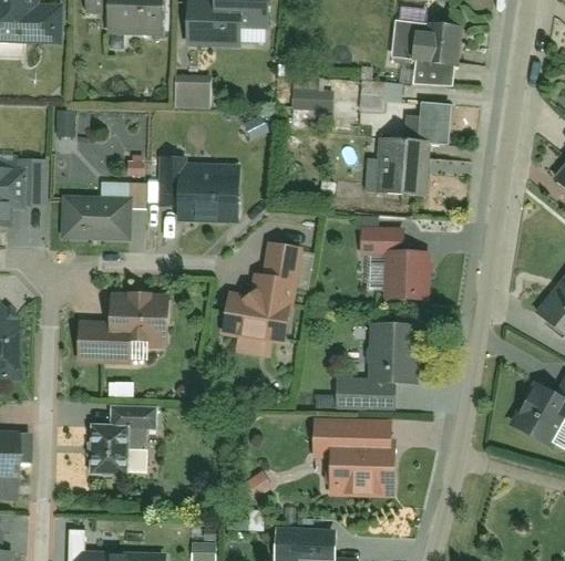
[(0,39),(54,40),(55,0),(0,0),(0,39)]
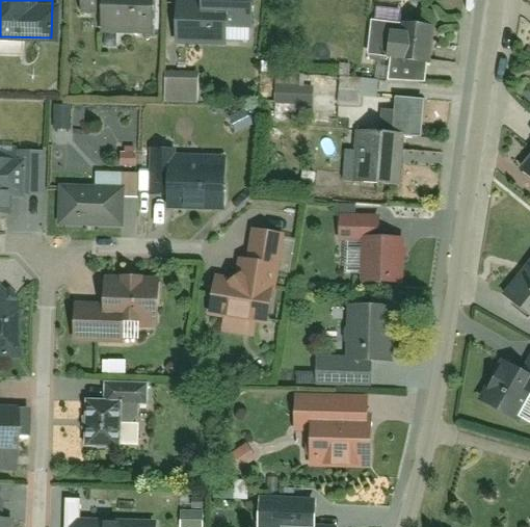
[(94,0),(96,32),(149,30),(148,0),(94,0)]
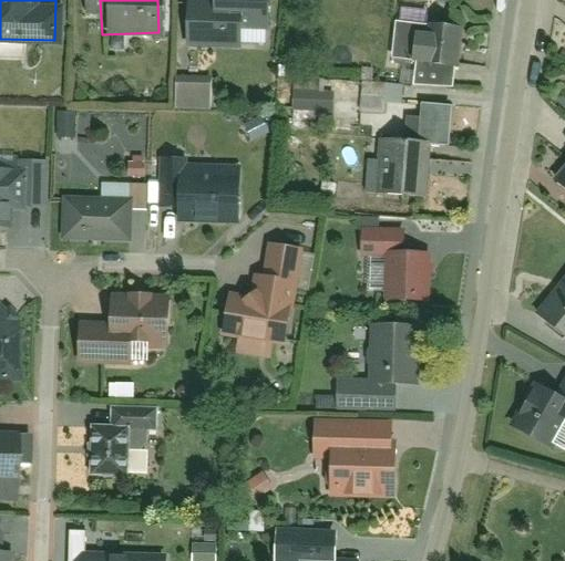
[(209,0),(211,8),(178,9),(178,44),(240,43),(240,32),(269,31),(268,0),(209,0)]
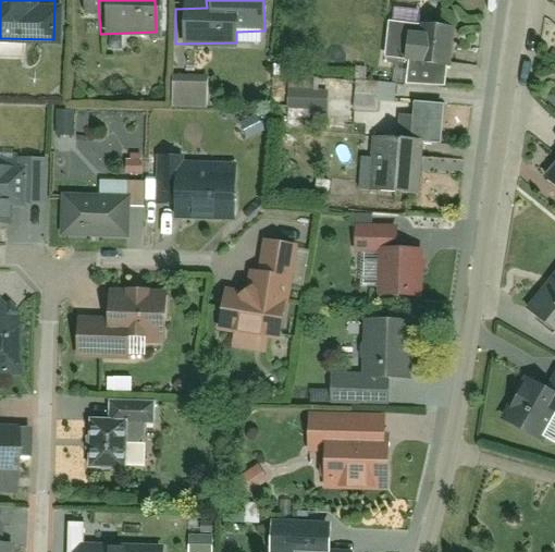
[(382,7),(382,56),(402,57),(402,82),(442,82),(442,57),(451,57),(451,8),(382,7)]
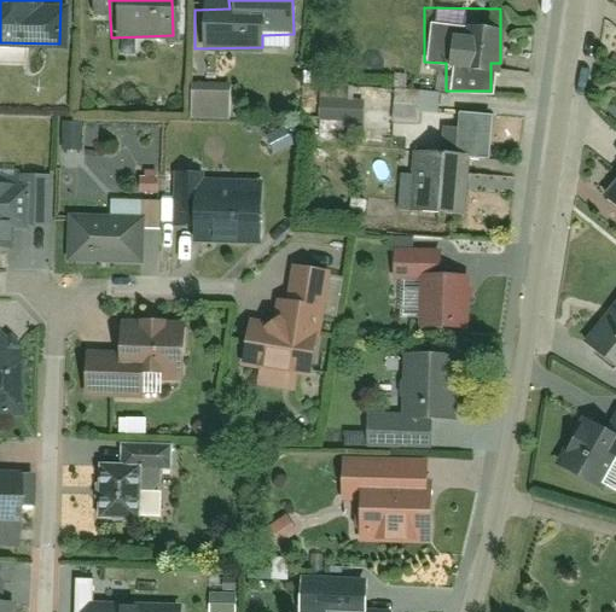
[(192,88),(191,117),(226,118),(227,89),(192,88)]
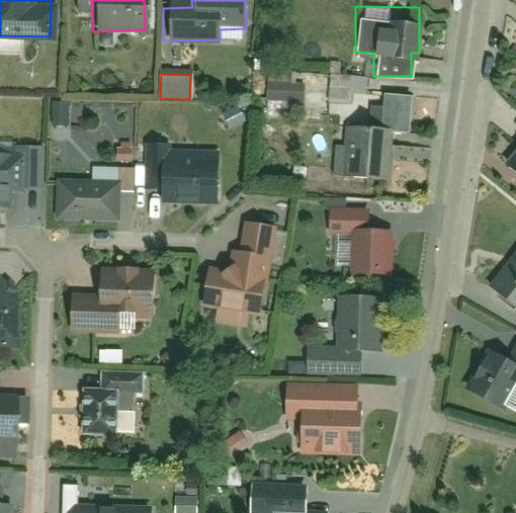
[(411,93),(383,92),(382,120),(410,122),(411,93)]
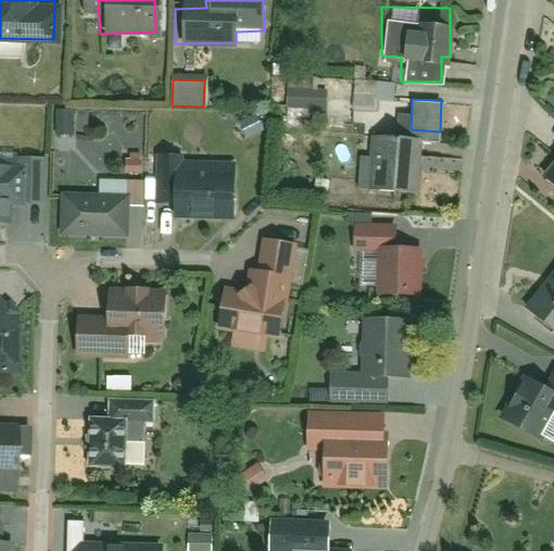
[(372,134),(372,187),(419,188),(420,134),(372,134)]
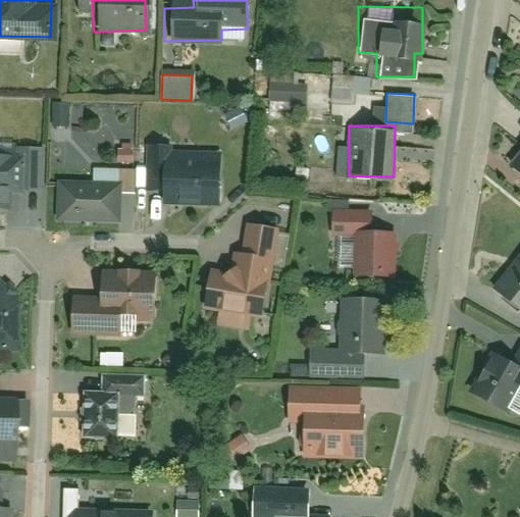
[(9,189),(41,189),(41,146),(9,146),(9,189)]
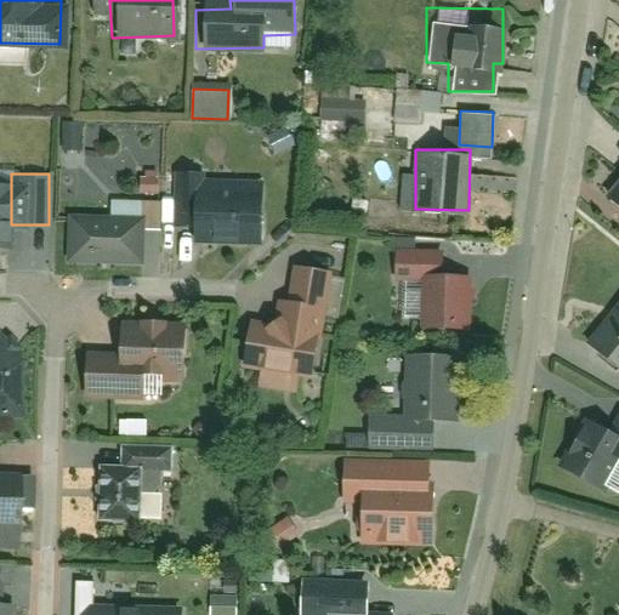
[(196,178),(194,238),(261,239),(262,178),(196,178)]
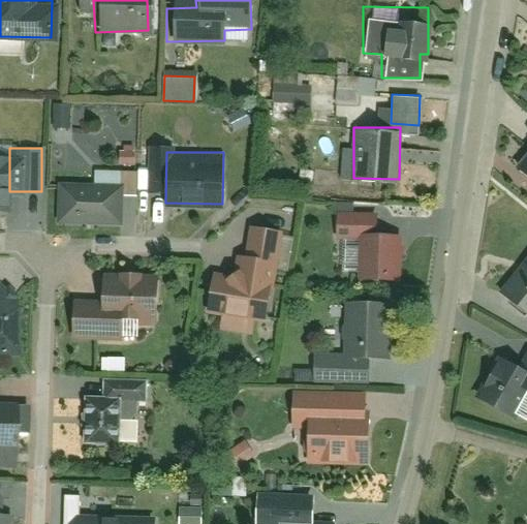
[(124,193),(140,194),(142,168),(126,167),(124,193)]
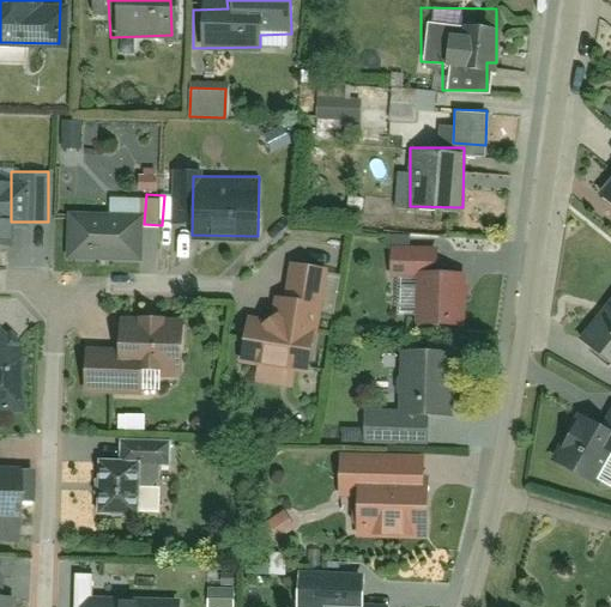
[(62,206),(62,258),(140,256),(139,205),(62,206)]
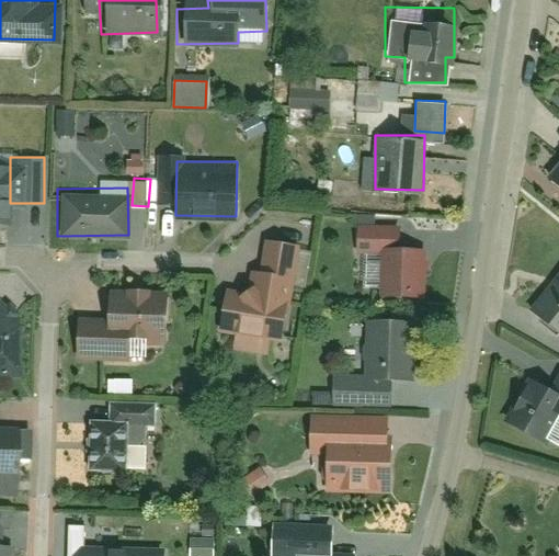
[(384,246),(408,246),(407,222),(366,223),(366,246),(384,246)]
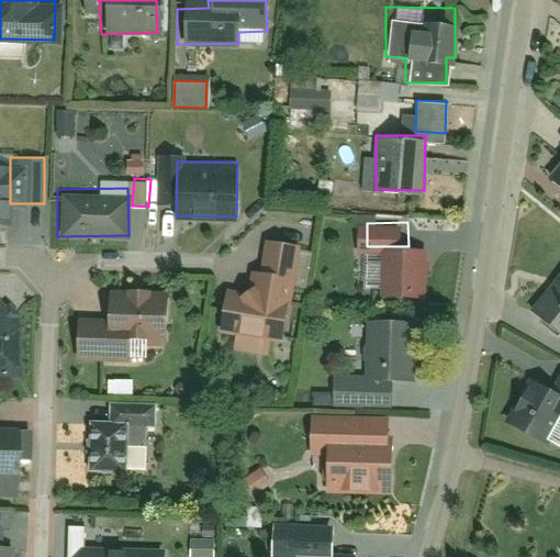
[(215,337),(279,351),(300,244),(260,235),(245,311),(222,307),(215,337)]
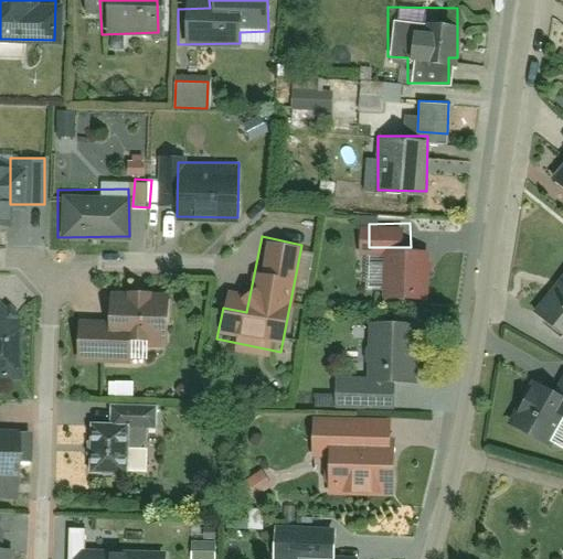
[(386,247),(386,298),(431,297),(431,247),(411,247),(386,247)]
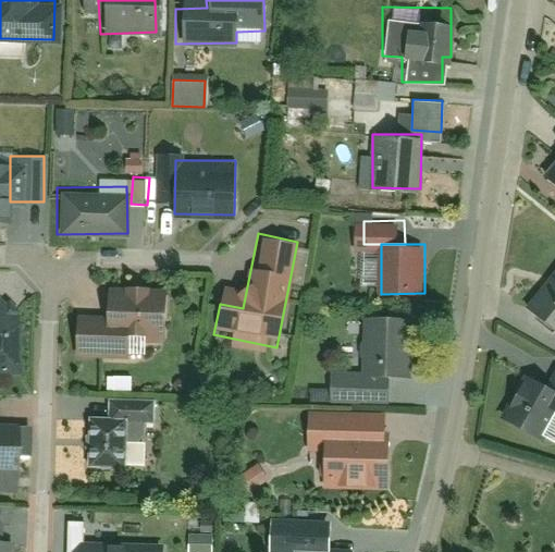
[(554,259),(522,303),(554,327),(554,259)]
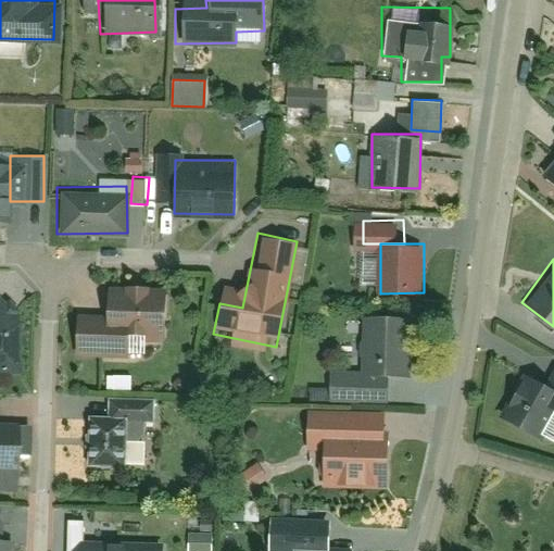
[(164,286),(102,287),(103,327),(75,328),(75,355),(131,354),(131,337),(165,336),(164,286)]
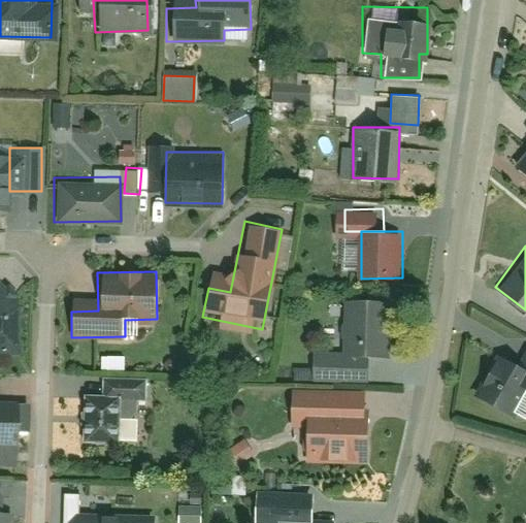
[(0,348),(14,350),(15,304),(0,288),(0,348)]
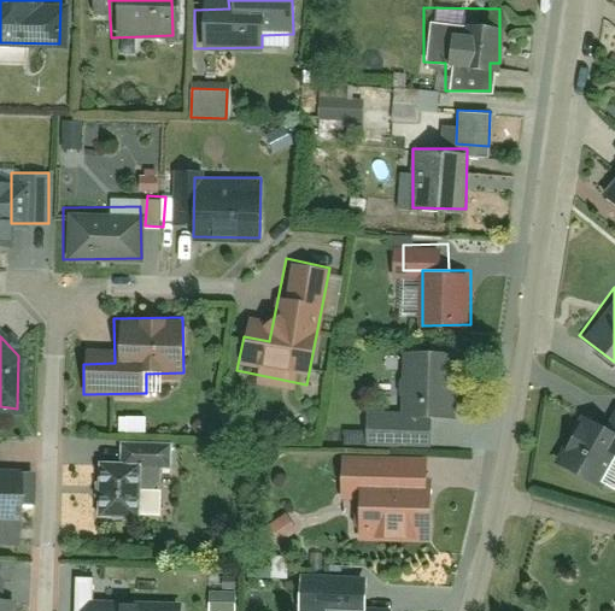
[(399,346),(400,417),(456,416),(455,345),(399,346)]
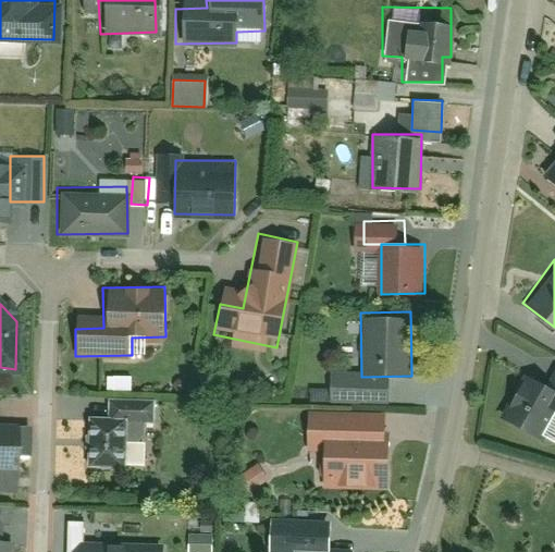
[(554,440),(554,375),(552,382),(527,370),(504,416),(554,440)]
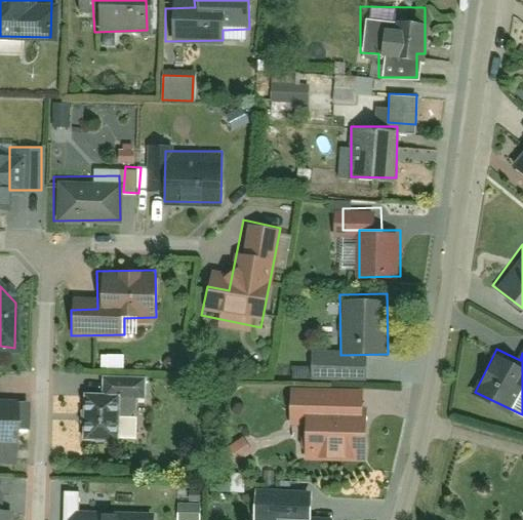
[(309,359),(310,382),(367,380),(366,357),(309,359)]
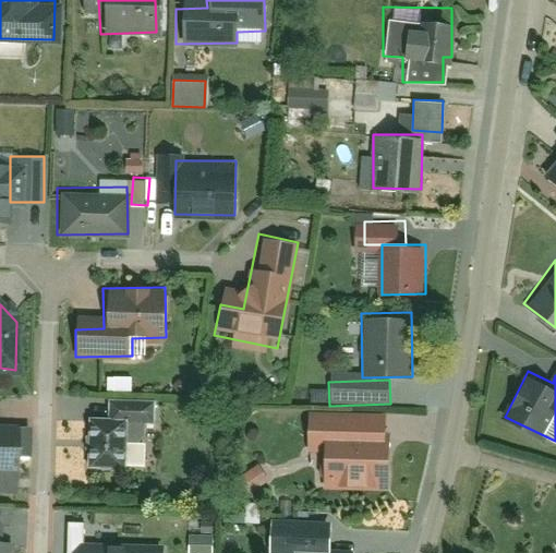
[(118,398),(118,400),(87,401),(89,467),(134,466),(134,431),(149,431),(149,397),(118,398)]
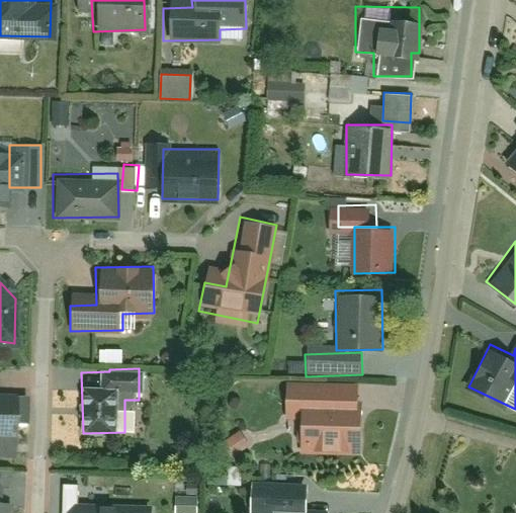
[(291,417),(291,452),(359,451),(359,404),(353,404),(352,381),(286,382),(286,417),(291,417)]
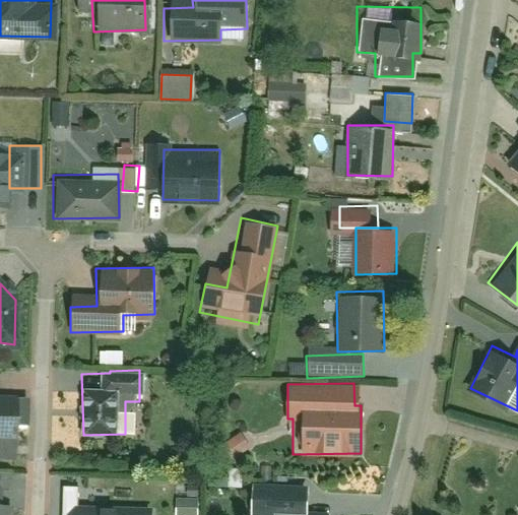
[(0,438),(11,439),(11,407),(0,406),(0,438)]
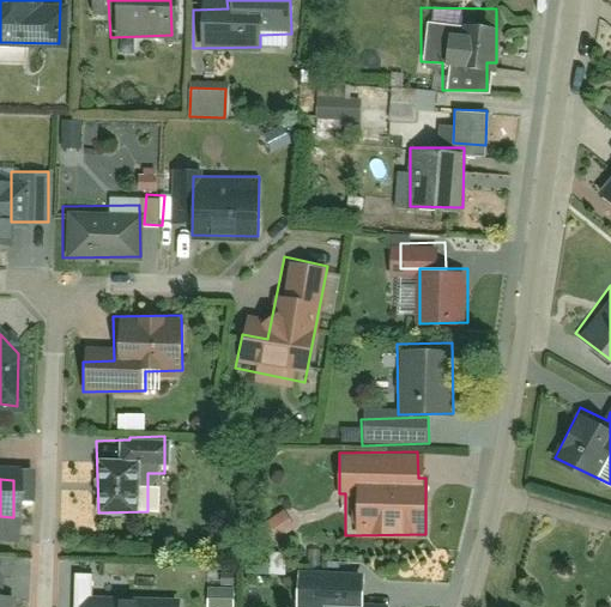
[(340,598),(369,600),(371,570),(313,566),(310,596),(340,598)]
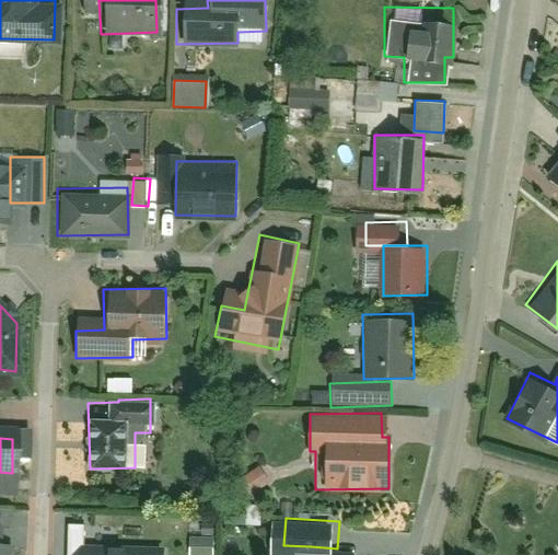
[(90,541),(89,554),(130,554),(131,543),(90,541)]
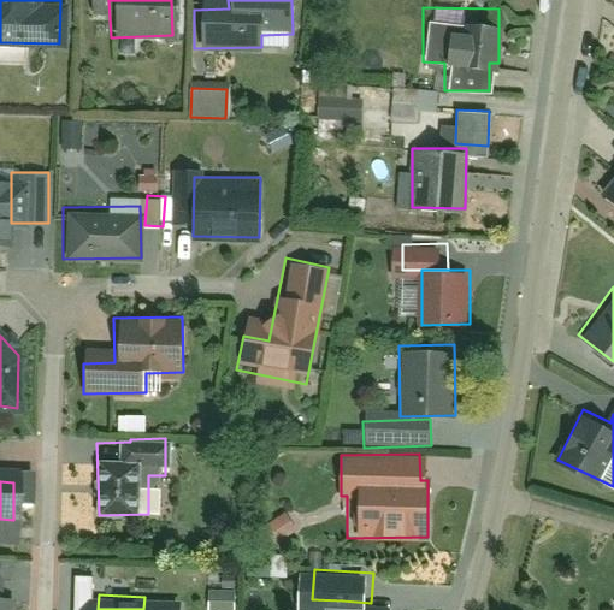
[(0,609),(11,609),(11,597),(0,597),(0,609)]
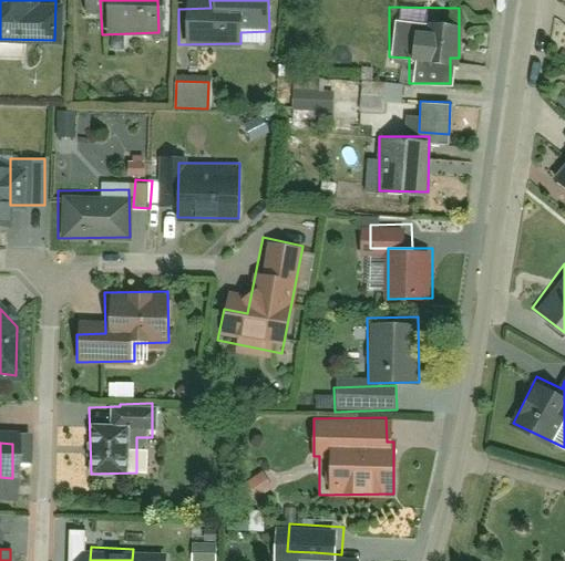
[(133,549),(132,560),(174,560),(175,550),(133,549)]
